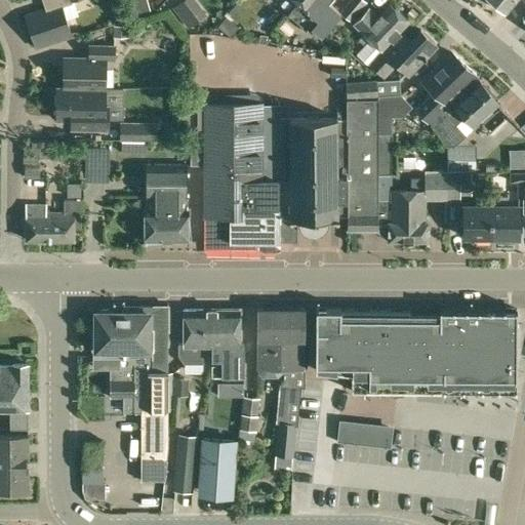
[(36,47),(72,35),(63,6),(72,3),(71,1),(72,0),(42,0),(45,8),(25,14),(36,47)]
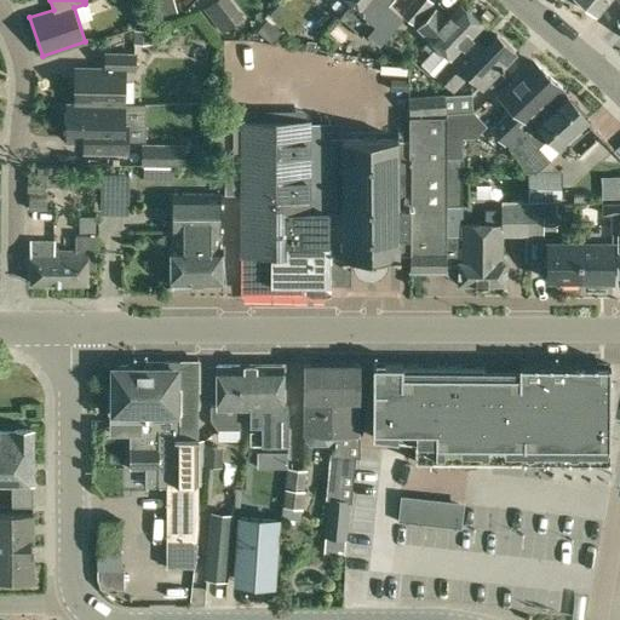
[(176,12),(172,0),(154,0),(159,17),(176,12)]
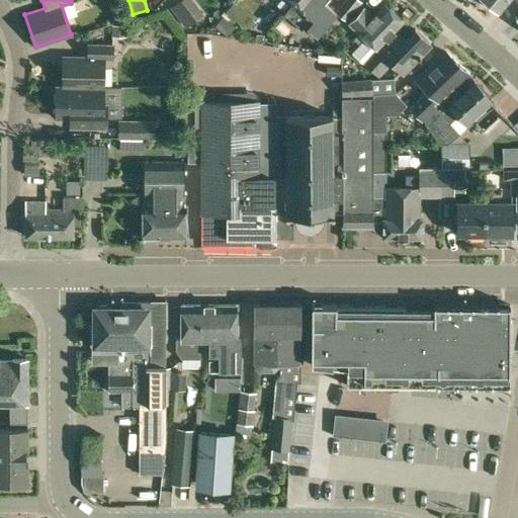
[(180,0),(170,8),(185,28),(200,16),(187,0),(180,0)]
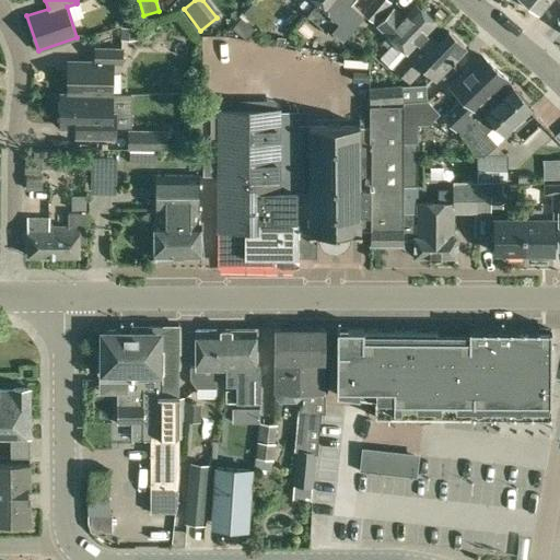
[(342,39),(364,14),(362,12),(352,3),(347,0),(317,0),(316,2),(306,14),(326,32),(330,26),(333,28),(331,30),(342,39)]
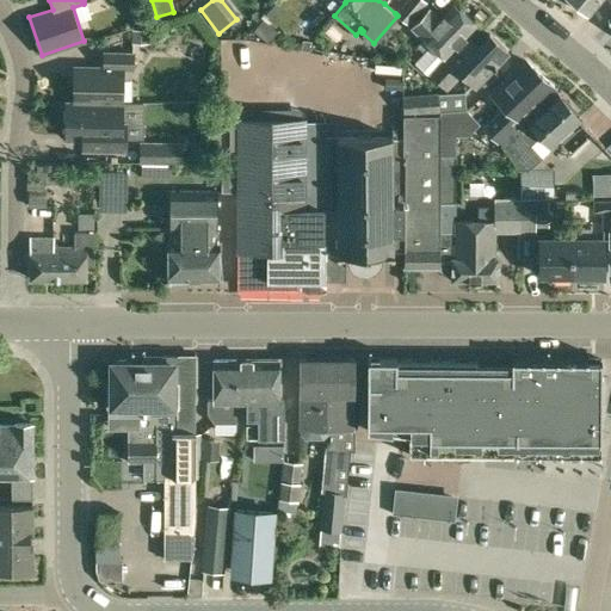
[(395,13),(397,16),(408,25),(427,2),(424,0),(406,0),(397,10),(395,13)]
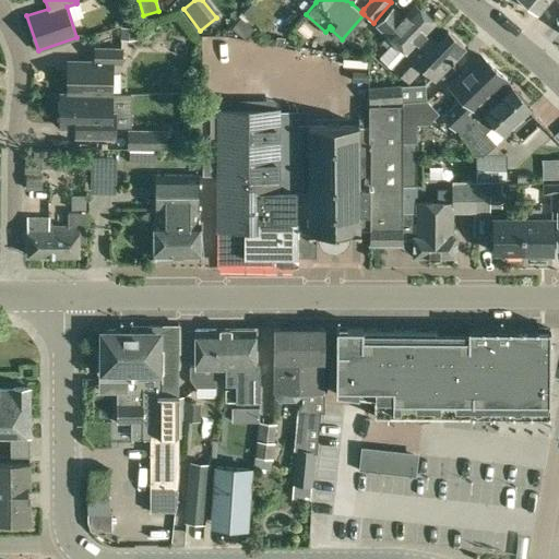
[(524,0),(539,12),(549,0),(524,0)]
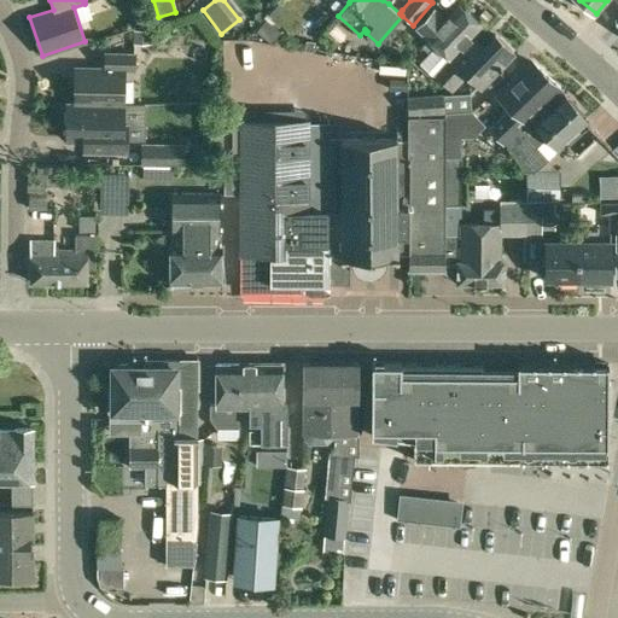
[(437,76),(476,36),(473,35),(483,25),(460,3),(447,17),(435,5),(415,27),(436,45),(419,64),(433,77),(436,75),(437,76)]
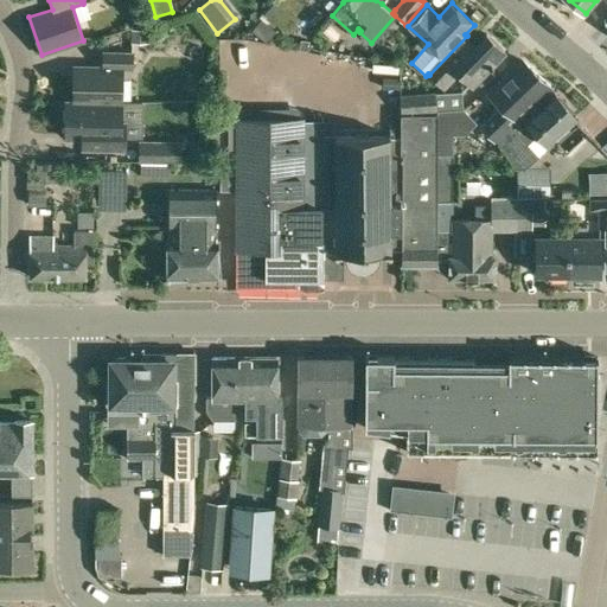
[(483,14),(475,7),(468,16),(475,23),(483,14)]
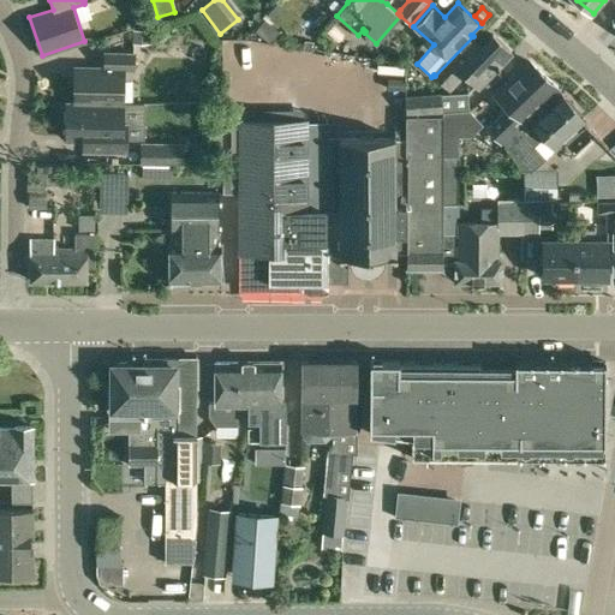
[(279,33),(263,21),(255,30),(269,43),(279,33)]
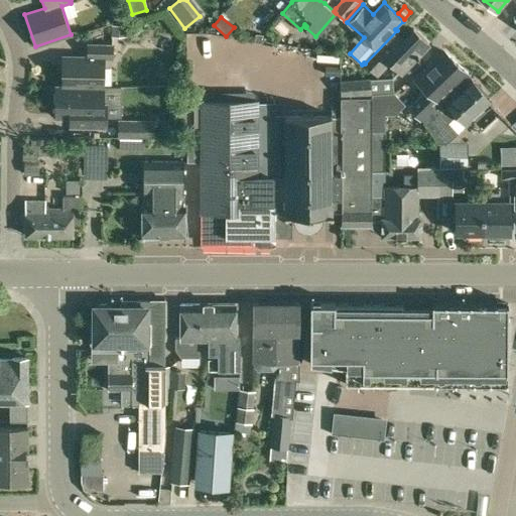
[(126,25),(112,25),(111,35),(126,35),(126,25)]
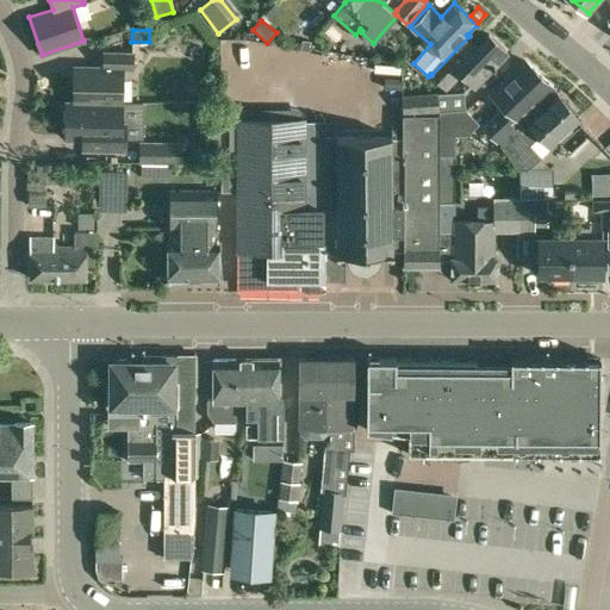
[(470,36),(431,75),(447,91),(462,74),(474,86),(508,51),(489,33),(478,44),(470,36)]
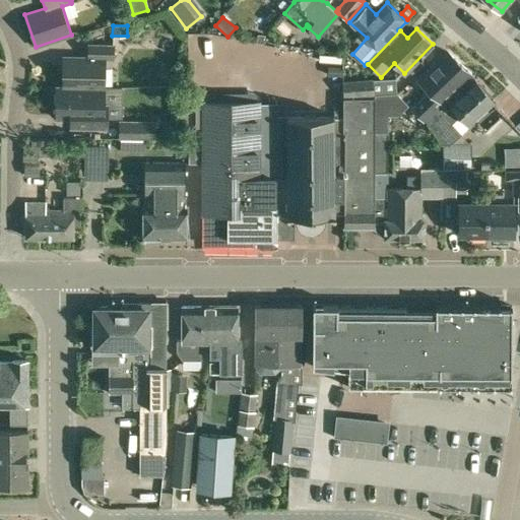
[(114,59),(114,46),(89,46),(89,58),(65,57),(64,87),(102,88),(103,59),(114,59)]
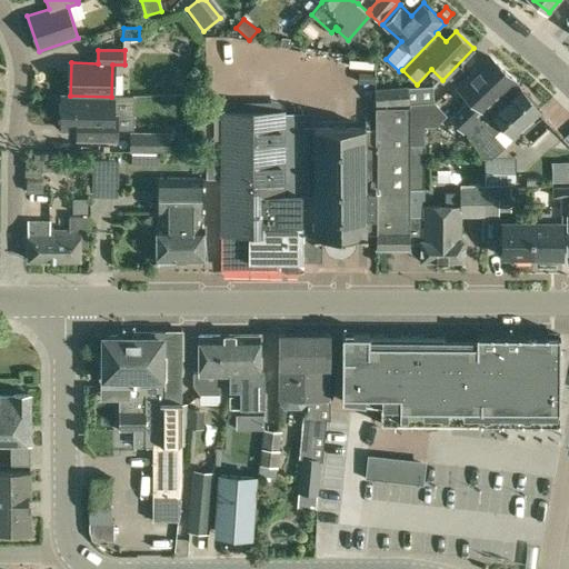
[(346,57),(345,100),(372,100),(373,57),(346,57)]
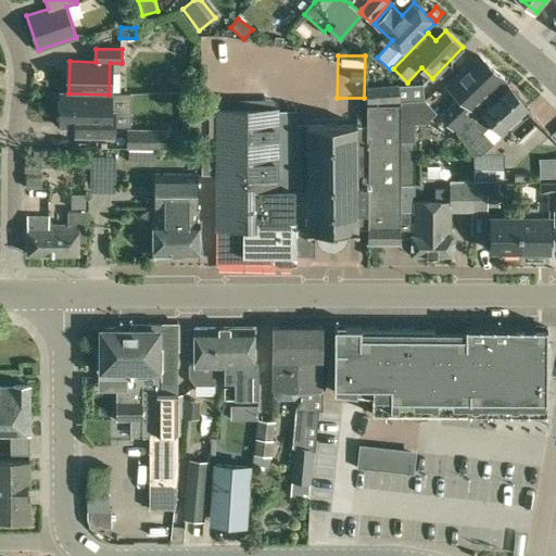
[(453,129),(474,110),(472,108),(502,79),(479,55),(449,85),(459,97),(440,115),(453,129)]
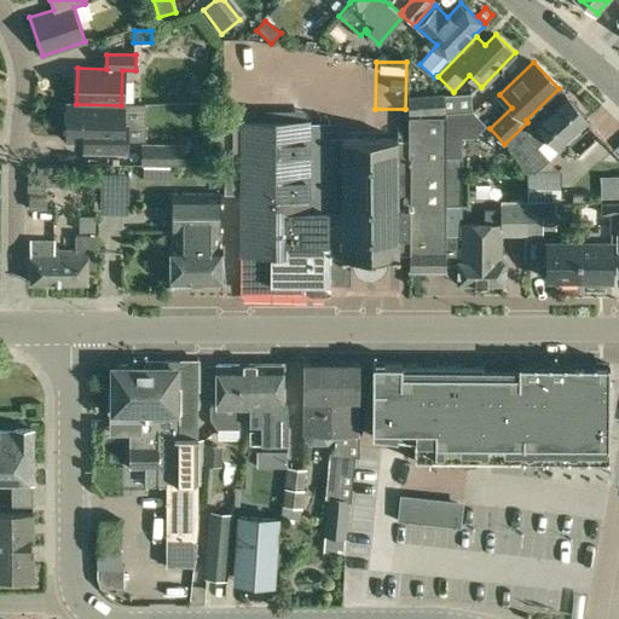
[(446,113),(472,110),(470,94),(470,92),(444,94),(444,93),(408,97),(408,116),(446,113)]
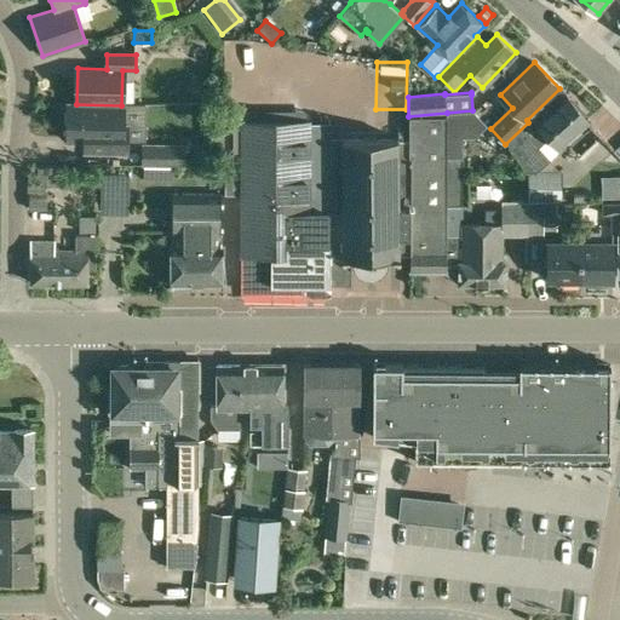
[(560,147),(589,120),(566,96),(537,122),(534,119),(507,144),(527,173),(527,202),(561,202),(562,171),(538,171),(550,160),(538,147),(550,136),(560,147)]
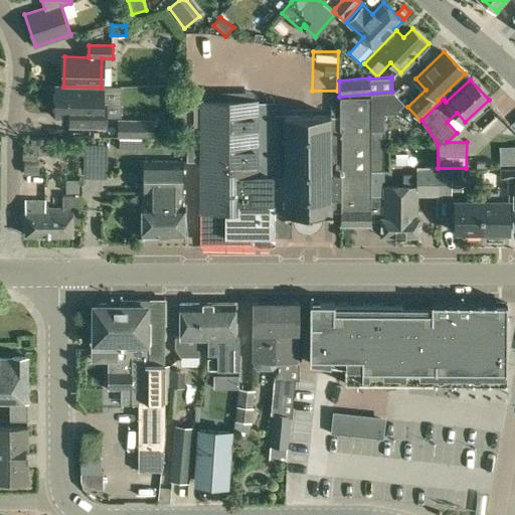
[(101,88),(63,87),(57,87),(57,118),(71,118),(71,127),(104,127),(104,104),(101,104),(101,88)]
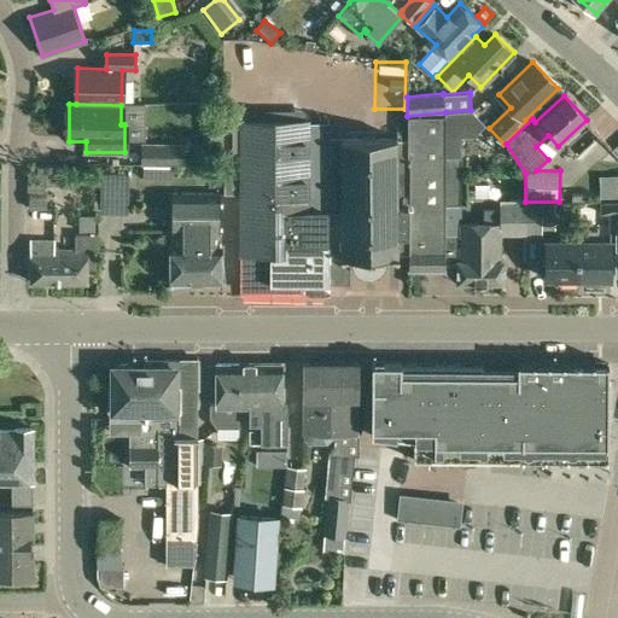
[(445,112),(445,116),(445,136),(473,136),(485,124),(471,110),(445,112)]
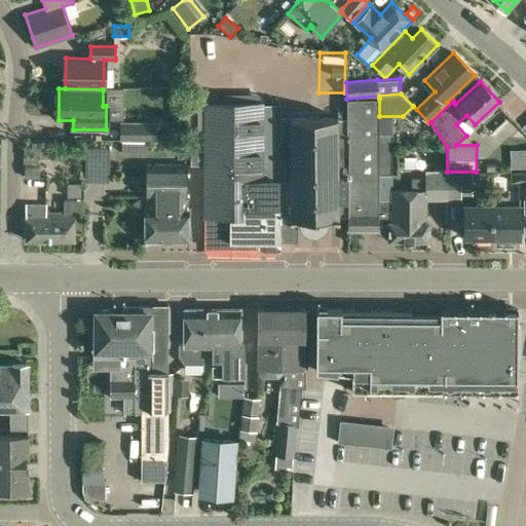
[(415,178),(414,191),(391,191),(391,134),(379,134),(379,116),(379,99),(379,96),(346,99),(346,134),(348,134),(348,181),(348,207),(347,230),(378,230),(378,231),(389,239),(427,239),(427,222),(425,222),(425,200),(444,200),(444,218),(448,218),(448,200),(447,200),(447,175),(447,173),(447,171),(425,171),(425,178),(415,178)]
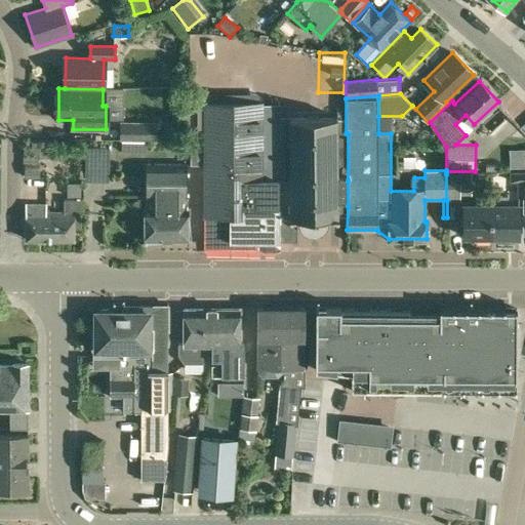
[(270,152),(270,149),(270,143),(270,104),(263,104),(263,99),(203,101),(203,96),(189,96),(189,101),(188,101),(188,122),(189,122),(189,128),(190,128),(205,128),(205,136),(205,164),(205,246),(279,246),(279,241),(279,217),(279,180),(279,152),(270,152)]
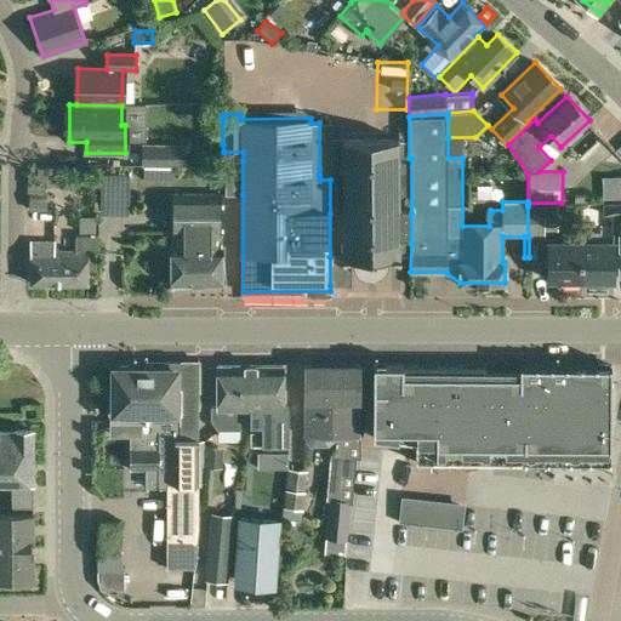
[(222,144),(222,119),(205,119),(205,144),(222,144)]
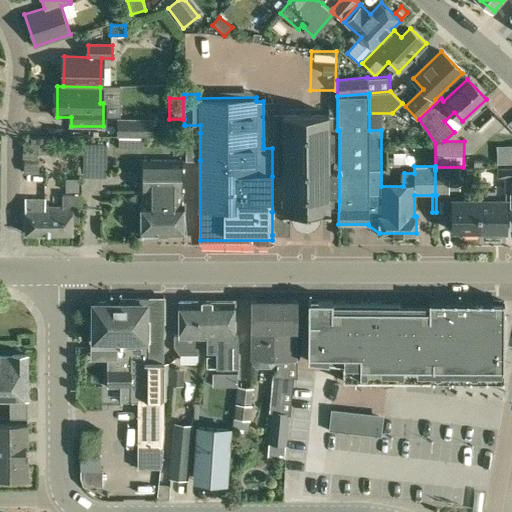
[(479,122),(486,133),(508,120),(501,109),(479,122)]
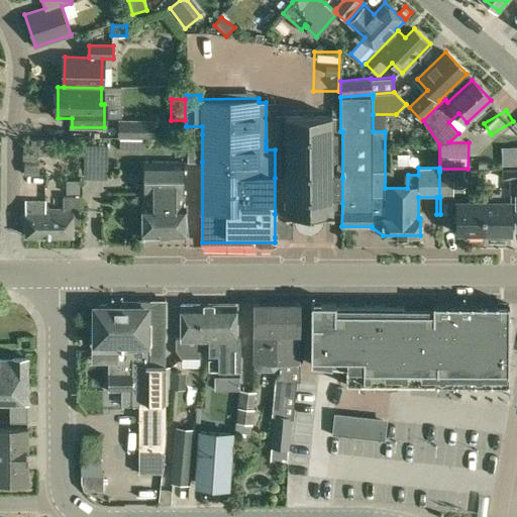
[(289,215),(290,214),(290,232),(291,232),(298,241),(299,241),(299,242),(319,242),(328,231),(327,214),(333,214),(333,203),(342,203),(342,178),(333,178),(332,115),(331,115),(285,116),(283,116),(284,178),(275,178),(275,214),(285,214),(286,215),(287,215),(289,215)]
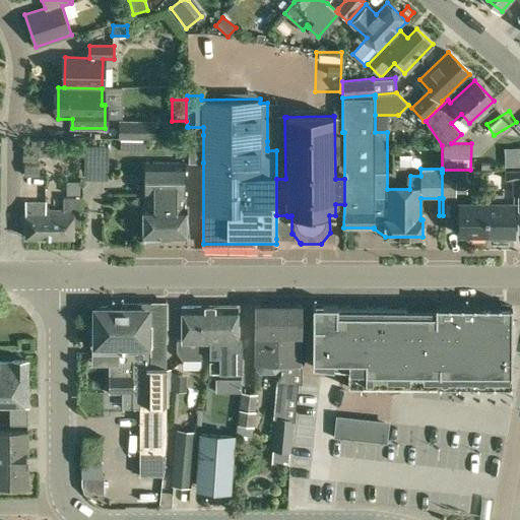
[(154,140),(154,120),(119,120),(118,139),(154,140)]
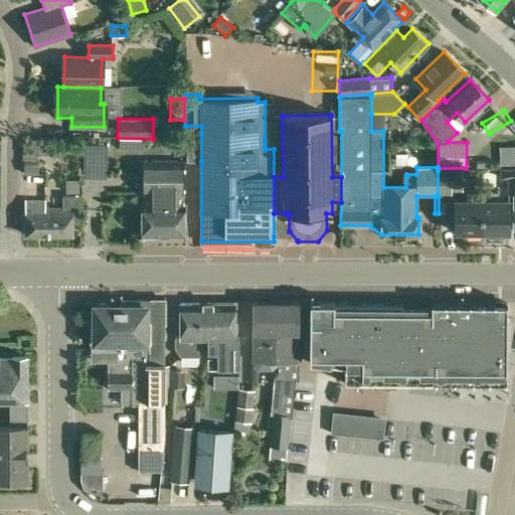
[(111,142),(86,141),(84,176),(110,177),(111,142)]
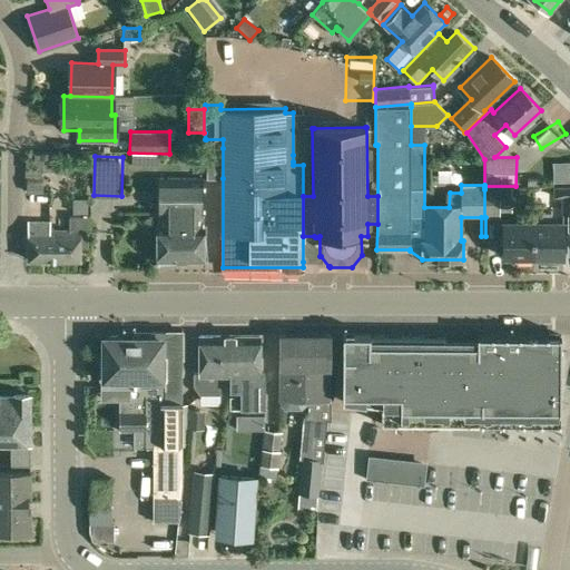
[(203,177),(158,177),(157,225),(157,259),(204,259),(204,226),(203,226),(203,177)]
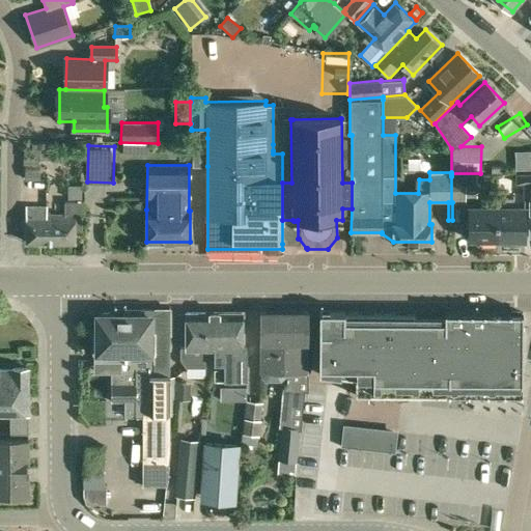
[(530,216),(530,172),(514,173),(514,185),(523,185),(523,199),(528,199),(528,217),(530,216)]
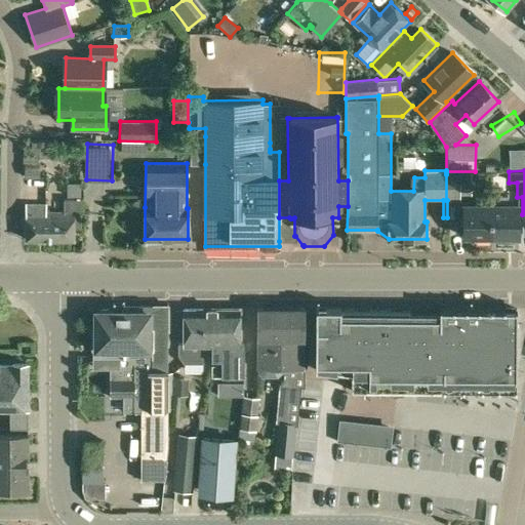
[(471,172),(446,172),(446,174),(446,200),(447,200),(459,200),(459,195),(471,195),(471,172)]
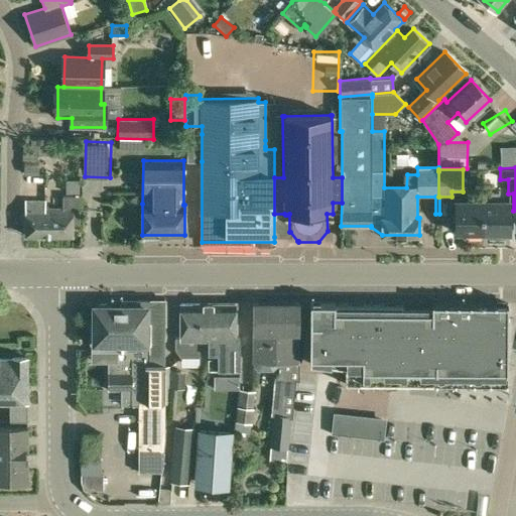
[(67,179),(67,194),(80,194),(80,180),(67,179)]
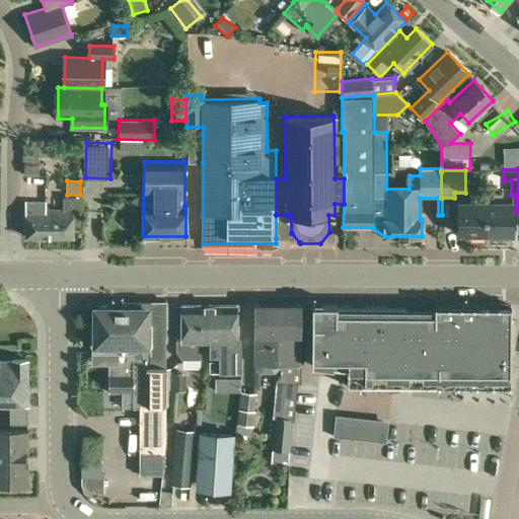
[(485,203),(485,234),(512,234),(512,203),(502,203),(502,194),(486,194),(486,203),(485,203)]
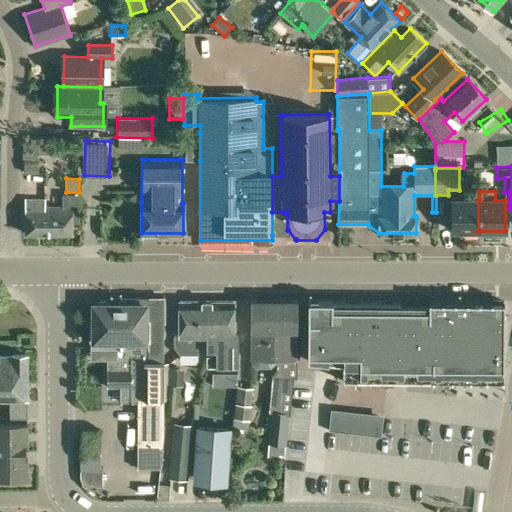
[(25,199),(25,234),(72,233),(72,223),(79,223),(79,207),(79,194),(63,195),(62,207),(44,207),(44,199),(25,199)]
